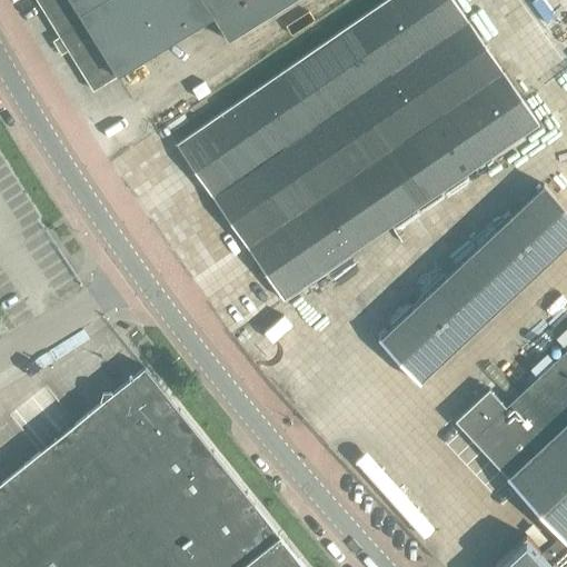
[(296,0),(33,0),(58,39),(51,43),(60,57),(66,53),(91,93),(116,78),(212,19),(227,43),(296,0)]
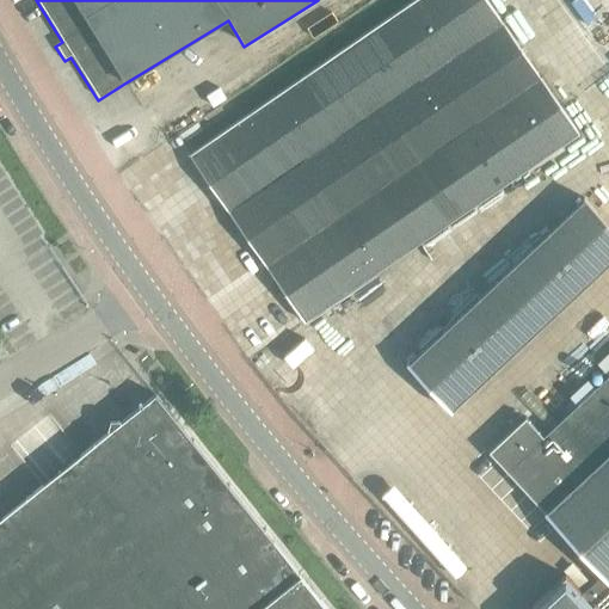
[(227,213),(500,25),(483,0),(416,0),(188,157),(227,213)]
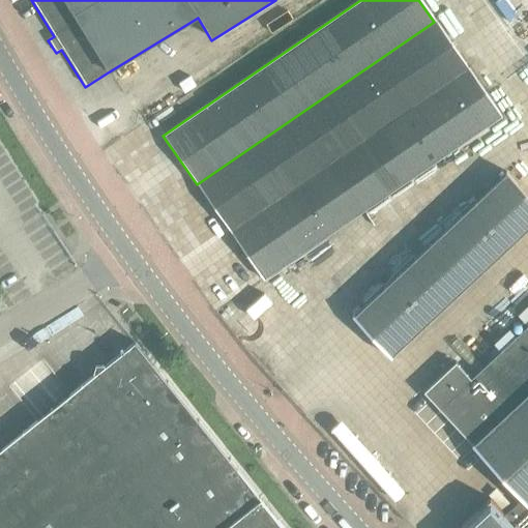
[(434,22),(197,184),(263,282),(500,118),(434,22)]
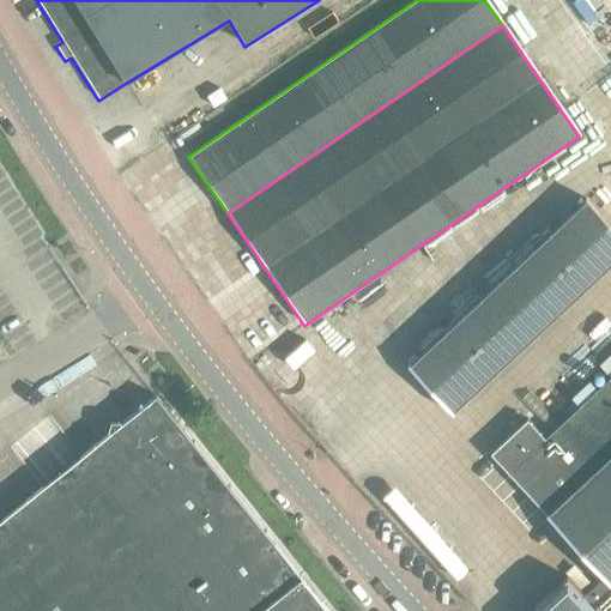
[(235,92),(256,77),(250,67),(228,83),(235,92)]
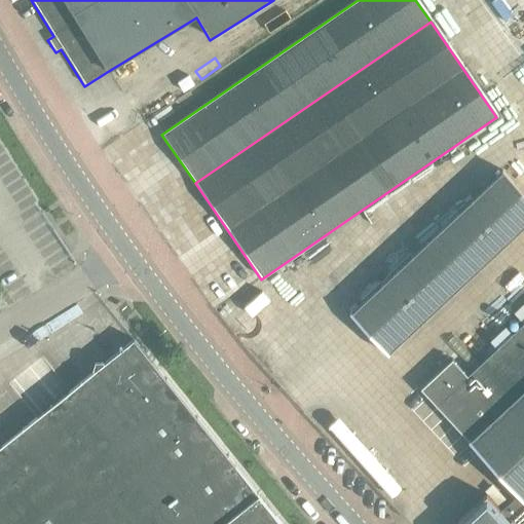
[(523,196),(500,173),(499,174),(500,175),(350,315),(349,313),(348,315),(386,357),(387,356),(387,354),(523,226),(523,196)]
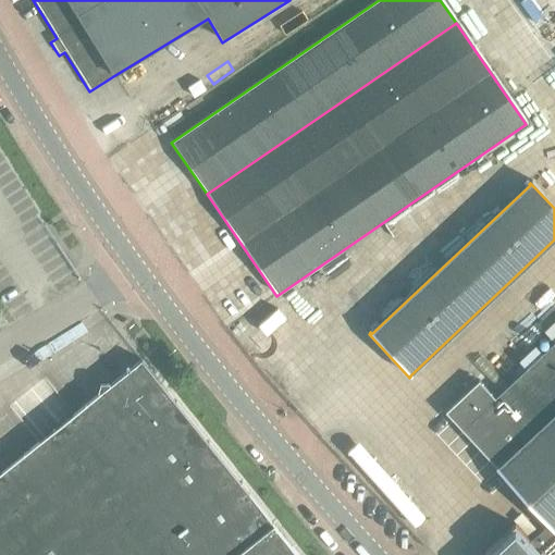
[(200,210),(193,217),(199,224),(188,234),(212,260),(221,253),(226,258),(236,249),(200,210)]
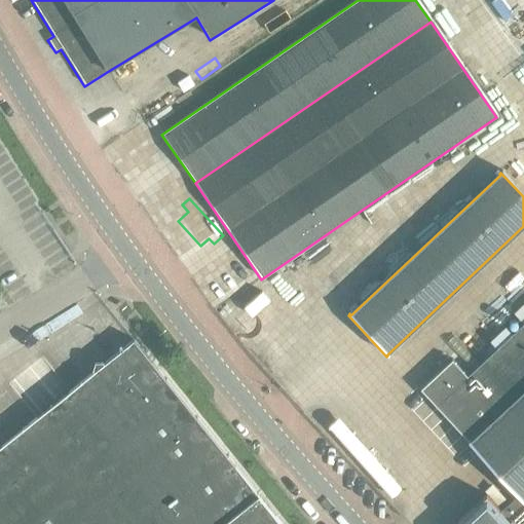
[(356,215),(348,221),(368,241),(375,235),(356,215)]
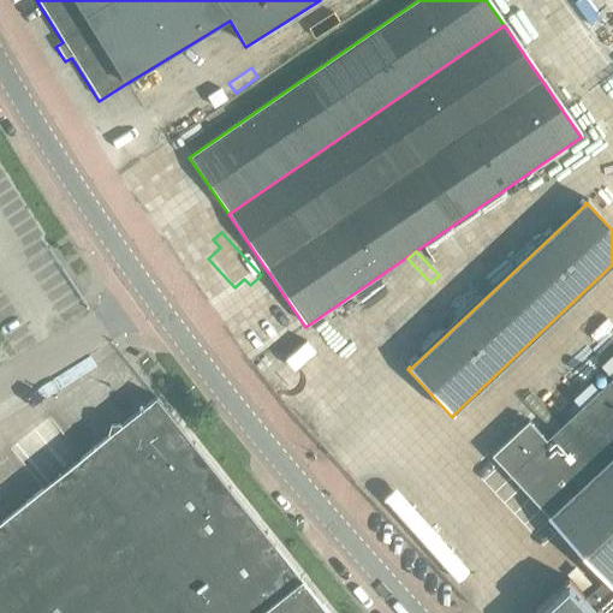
[(612,355),(599,368),(611,381),(612,379),(612,355)]
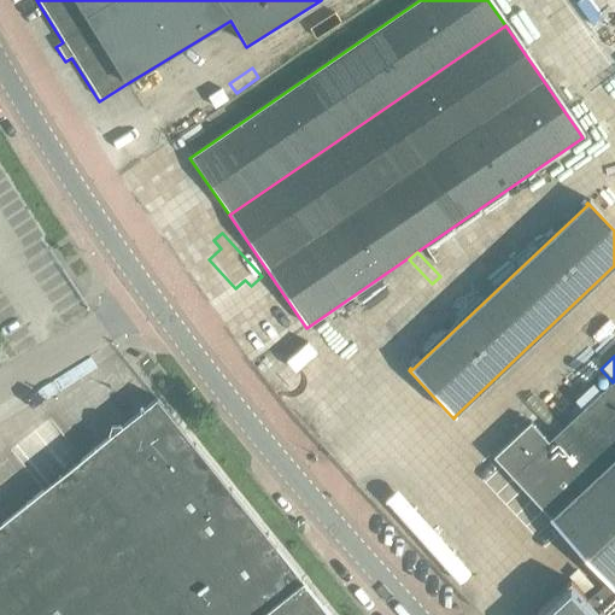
[(605,584),(587,602),(577,591),(562,605),(555,598),(536,614),(614,614),(614,380),(556,435),(538,419),(493,461),(605,584)]
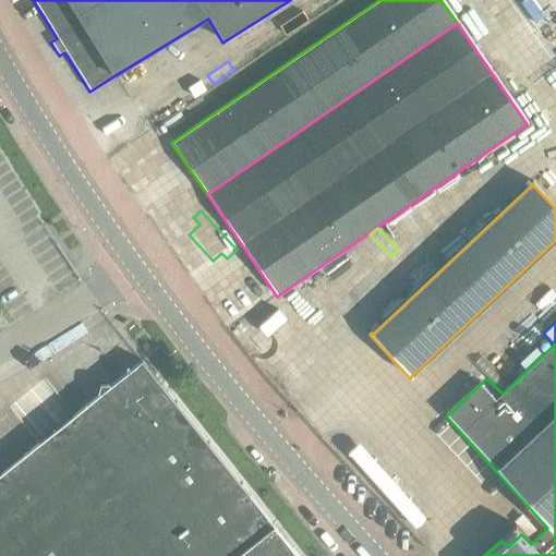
[(294,555),(274,528),(141,362),(0,474),(0,555),(294,555)]
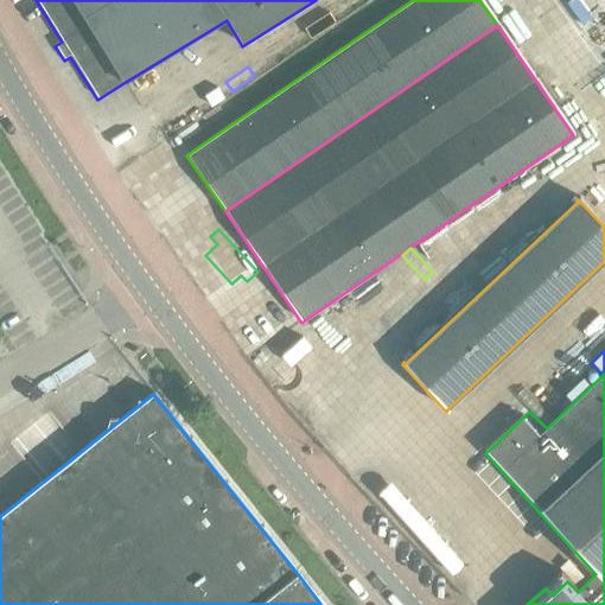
[(469,596),(482,572),(456,559),(444,583),(469,596)]
